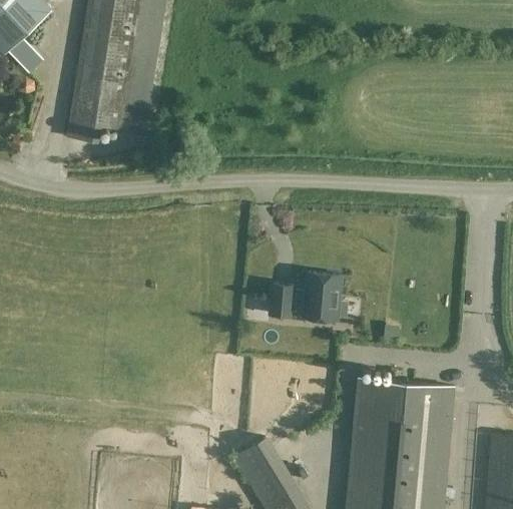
[(41,0),(0,0),(0,50),(4,56),(7,54),(22,39),(52,10),(41,0)]
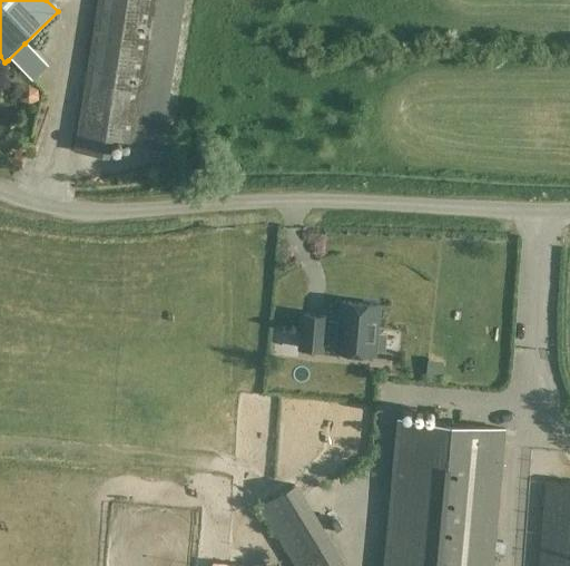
[(134,147),(155,0),(98,0),(76,155),(110,160),(114,144),(134,147)]
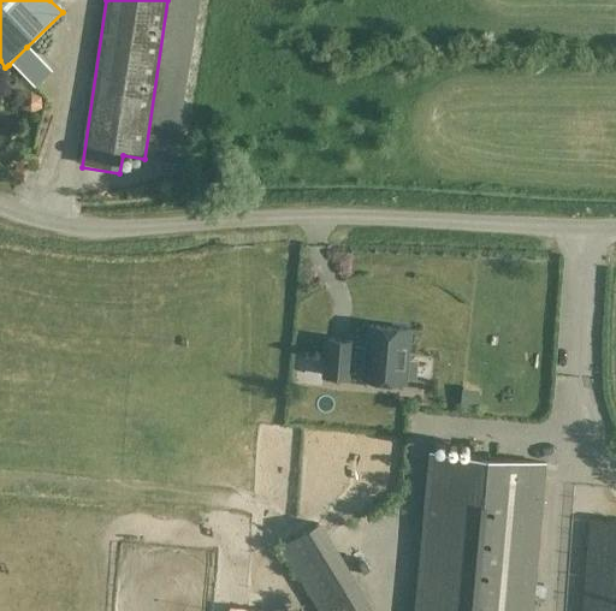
[(55,31),(52,52),(64,55),(69,34),(55,31)]
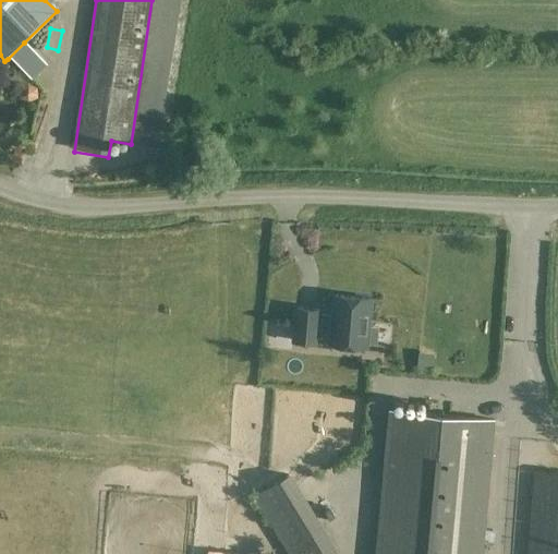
[(24,43),(8,59),(29,82),(46,65),(24,43)]
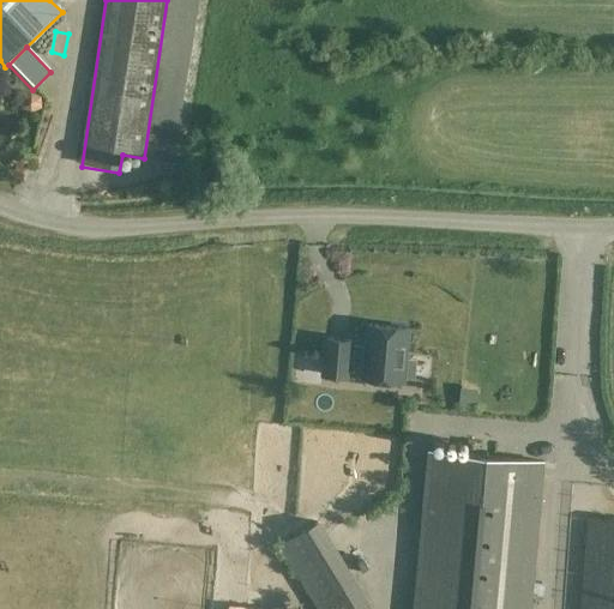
[(326,343),(324,379),(349,381),(349,378),(365,379),(363,383),(403,386),(408,332),(368,329),(367,351),(351,350),(351,344),(326,343)]
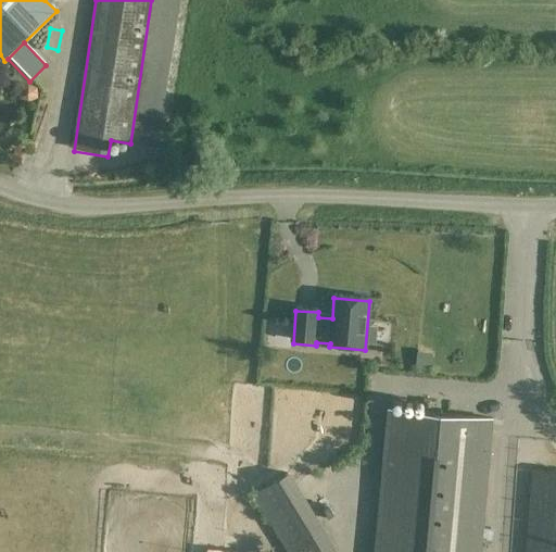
[(214,381),(211,455),(254,456),(257,384),(214,381)]
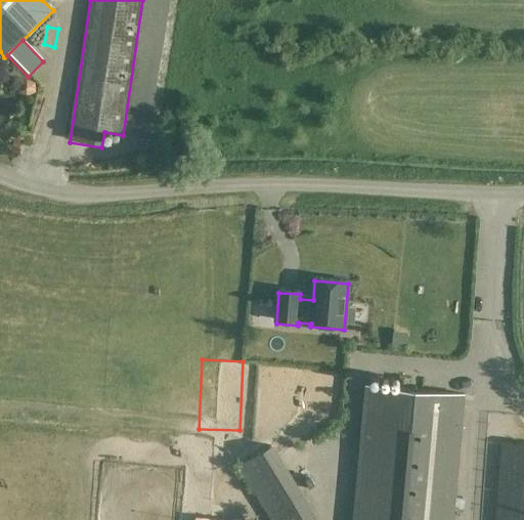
[(312,363),(267,363),(268,436),(313,436),(312,363)]
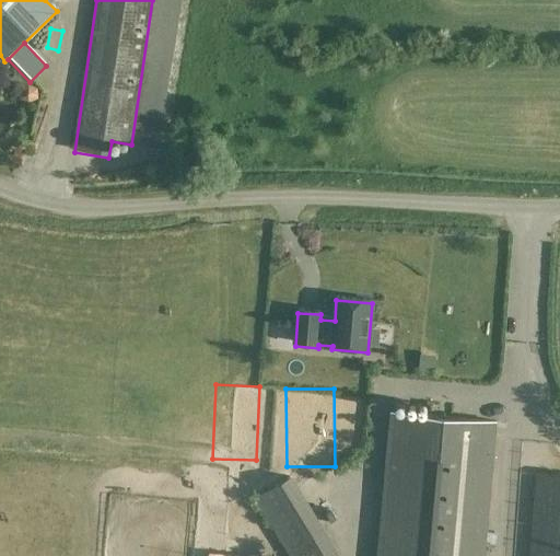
[(483,555),(497,425),(391,416),(377,555),(483,555)]
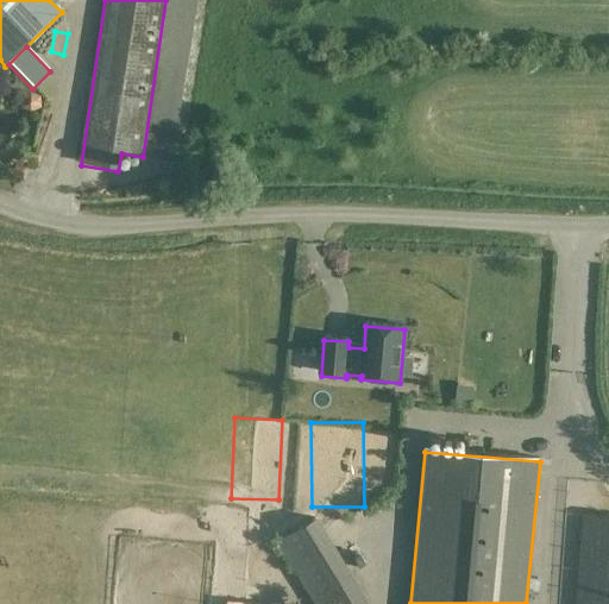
[(275,518),(252,518),(251,538),(275,538),(275,518)]
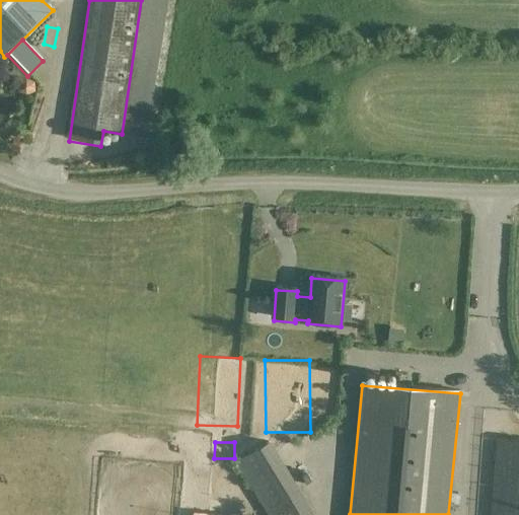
[(518,514),(518,443),(496,442),(491,514),(518,514)]
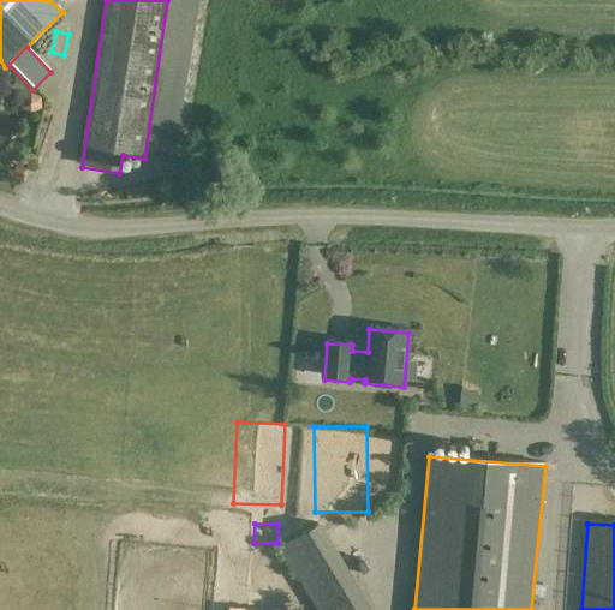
[(318,525),(281,549),(315,604),(353,580),(318,525)]
